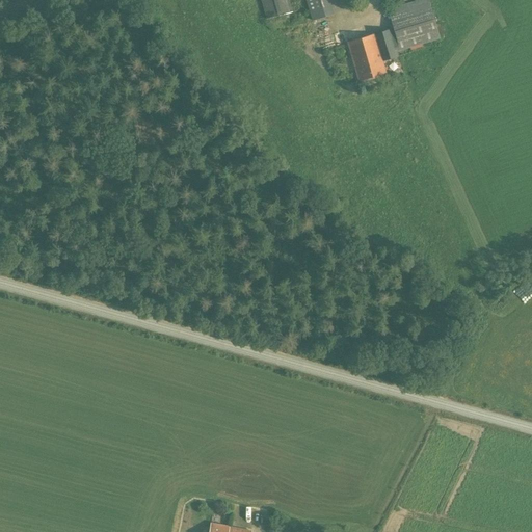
[(260,0),(265,20),(292,11),(289,0),(260,0)]
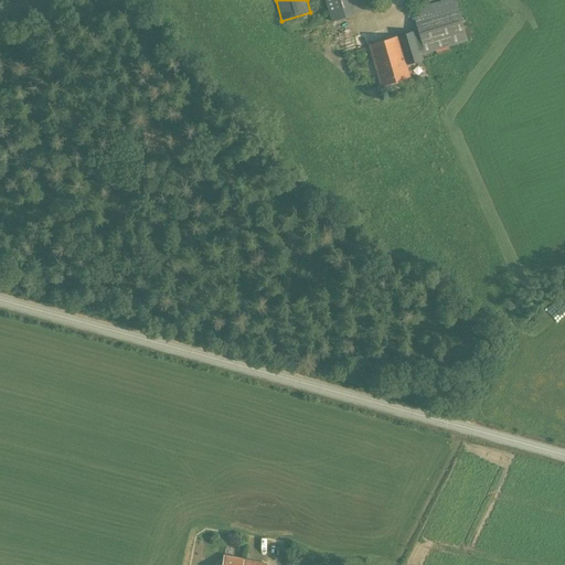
[(323,0),(331,22),(353,16),(349,0),(323,0)]
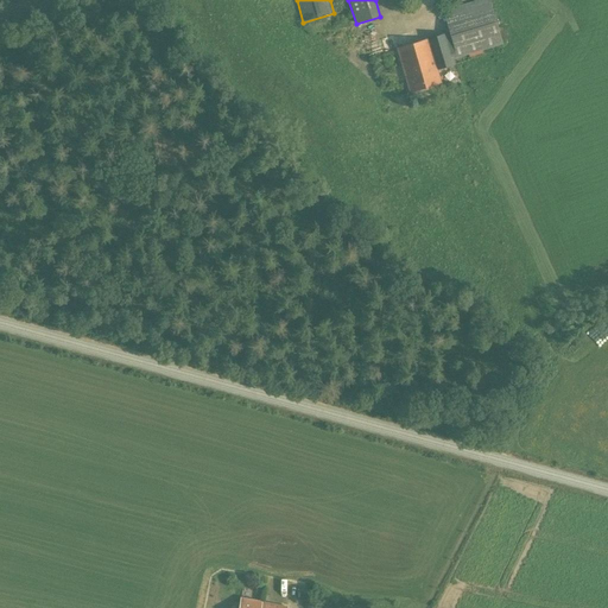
[(456,58),(502,45),(488,0),(476,0),(442,11),(456,58)]
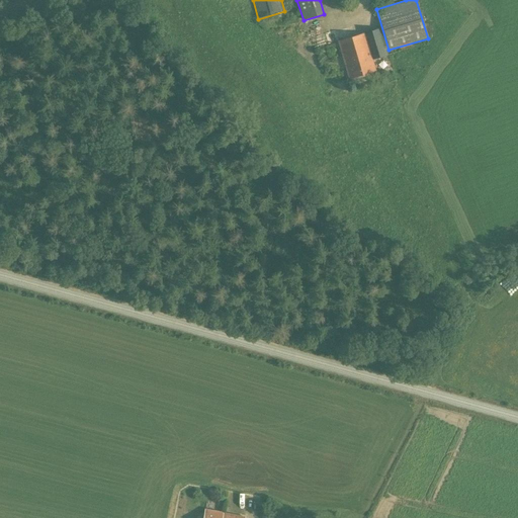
[(386,56),(379,29),(338,41),(349,78),(374,71),(371,60),(386,56)]
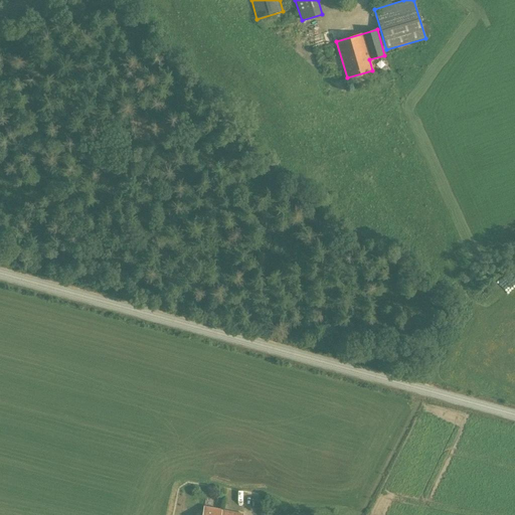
[(242,514),(243,513),(204,506),(202,514),(242,514)]
